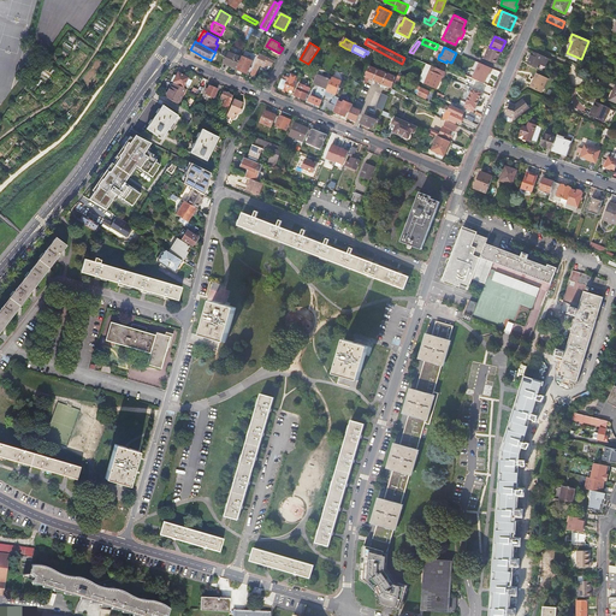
[(496,64),(501,52),(489,47),(484,59),(496,64)]
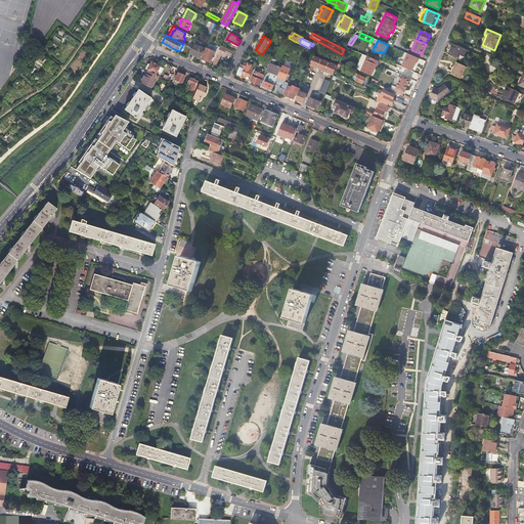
[(191,49),(189,54),(193,56),(194,54),(202,58),(206,48),(194,43),(192,47),(191,49)]
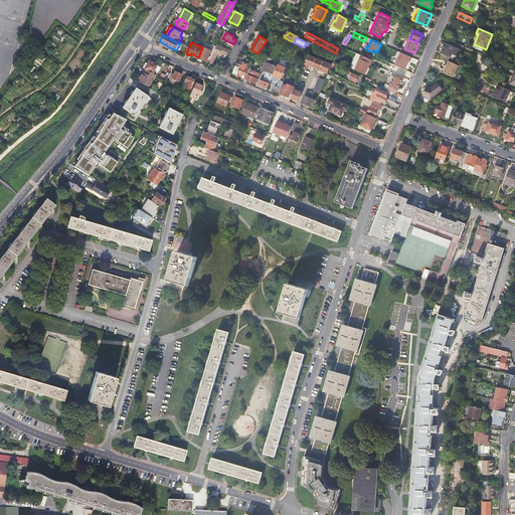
[(459,48),(446,43),(441,53),(454,59),(459,48)]
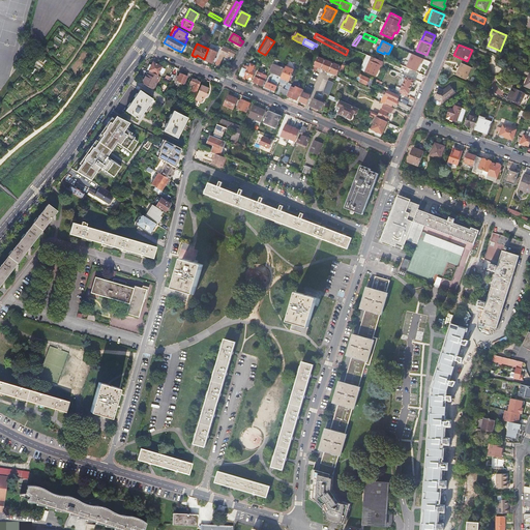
[(218,59),(215,65),(219,66),(222,61),(223,61),(224,56),(230,59),(232,56),(234,57),(236,53),(232,51),(228,49),(224,48),(221,55),(219,55),(218,57),(218,59)]
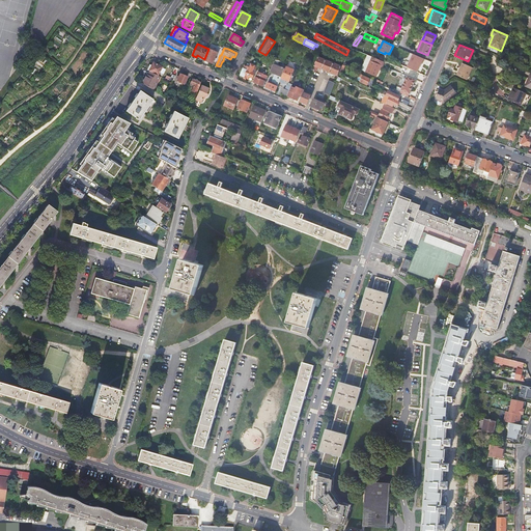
[(208,49),(204,59),(204,60),(213,63),(218,52),(208,49)]
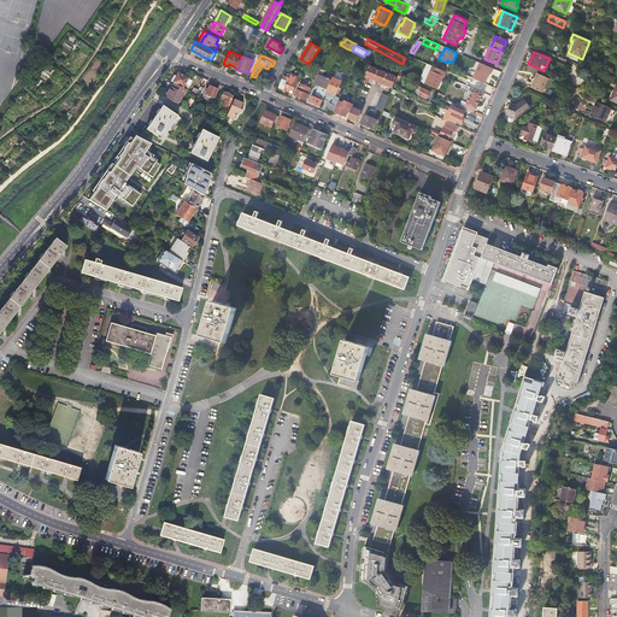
[(397,77),(370,66),(365,77),(393,88),(393,87),(394,84),(394,83),(397,77)]
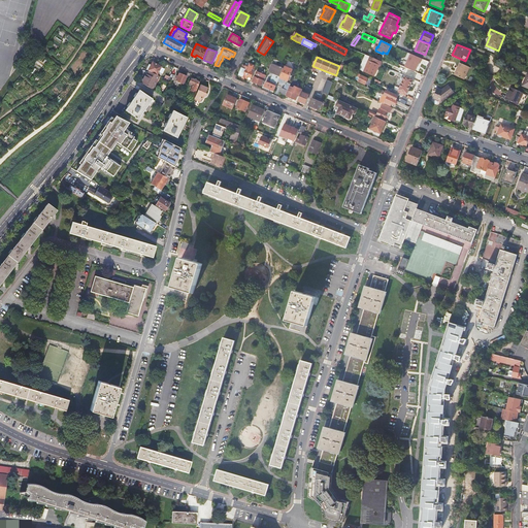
[(377,64),(380,61),(370,57),(369,59),(364,70),(364,71),(374,76),(378,65),(377,64)]
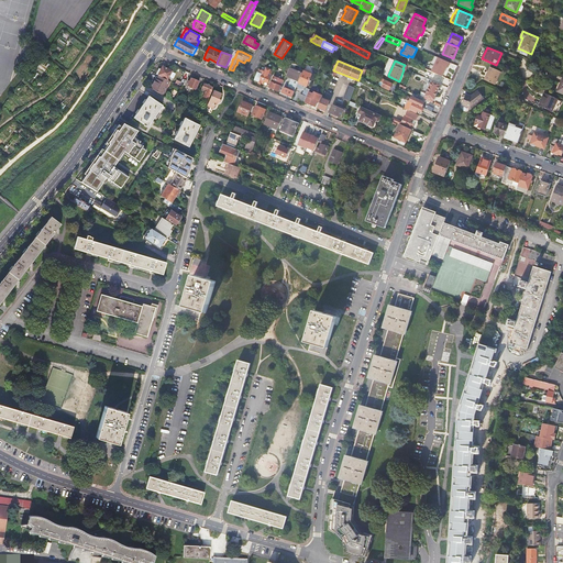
[(441,64),(440,66),(439,68),(445,70),(443,75),(450,77),(453,69),(448,67),(446,67),(441,64)]
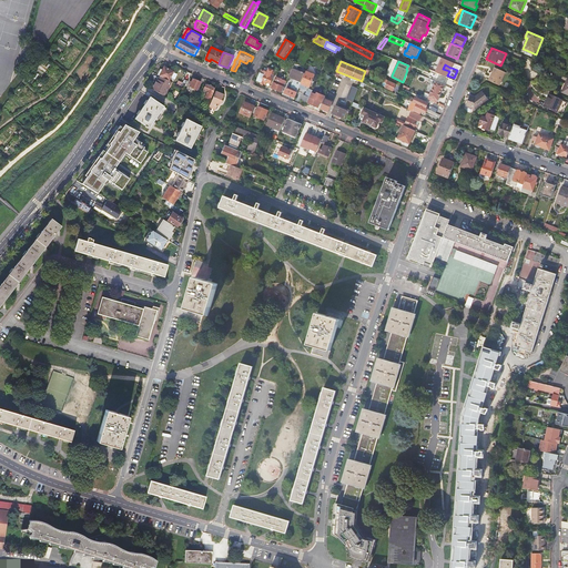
[(161,77),(169,81),(174,72),(164,67),(163,70),(160,75),(161,77)]
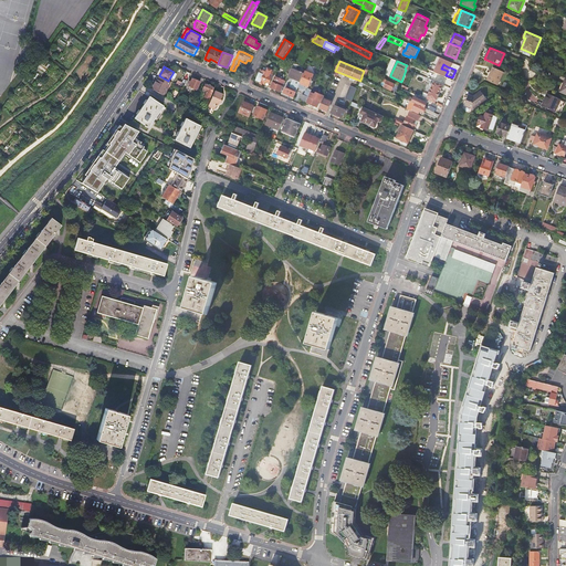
[(503,71),(493,66),(486,80),(496,85),(503,71)]
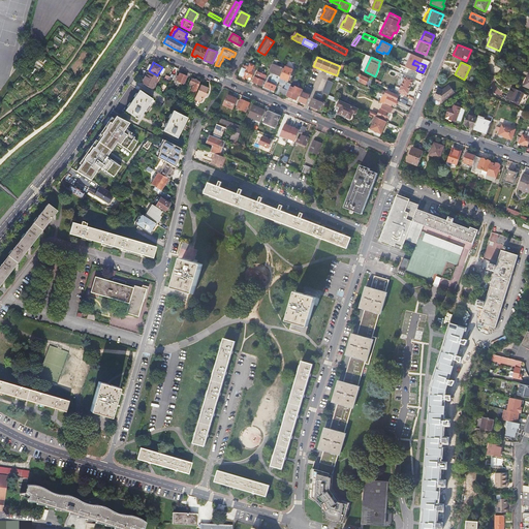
[(266,87),(275,91),(279,82),(280,79),(284,68),(272,63),(272,64),(269,71),(274,73),(275,74),(274,79),(273,78),(271,82),(272,83),(272,84),(271,84),(268,83),(266,87)]
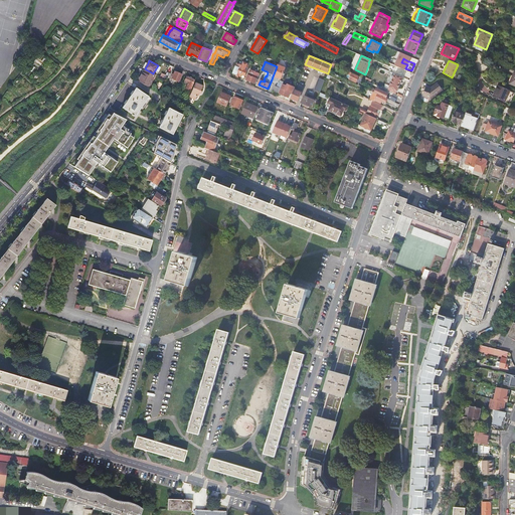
[(243,74),(245,76),(250,65),(243,62),(242,66),(237,64),(237,66),(236,66),(233,73),(242,77),(243,74)]
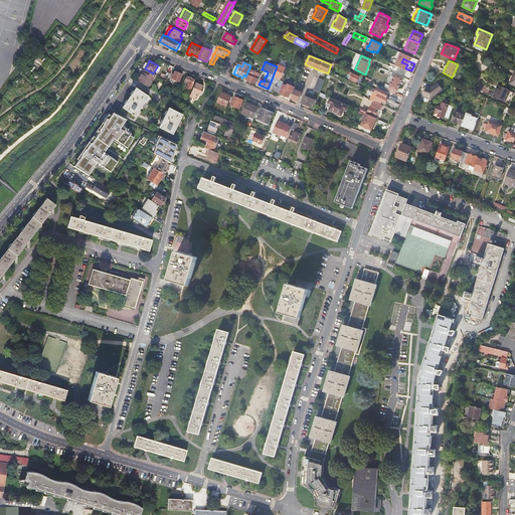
[(278,78),(281,79),(286,68),(278,64),(277,66),(273,76),(272,79),(276,81),(278,78)]
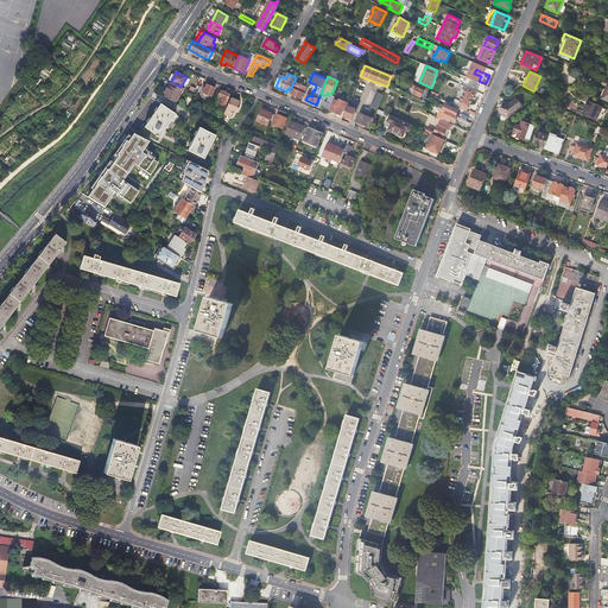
[(177,102),(184,88),(181,87),(172,82),(170,86),(169,86),(163,95),(177,102)]
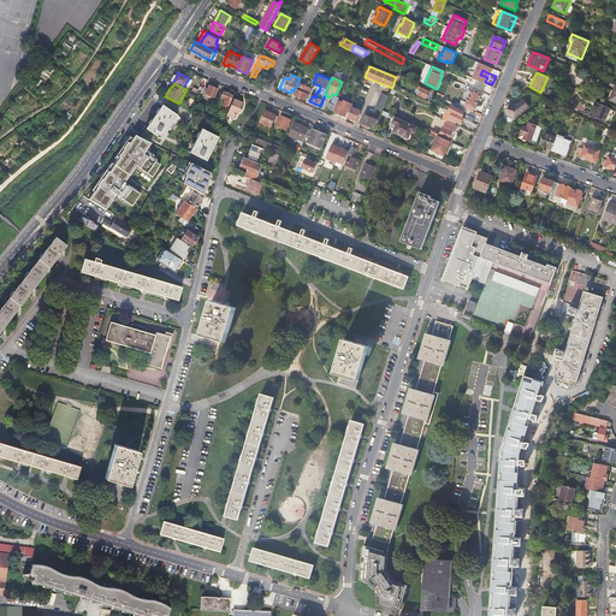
[(306,100),(311,89),(301,84),(295,95),(306,100)]
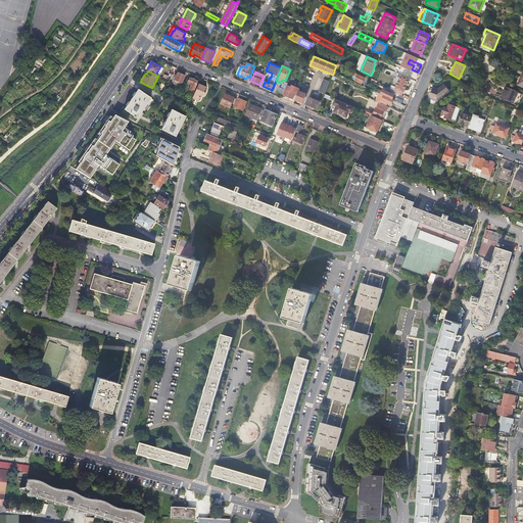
[(185,76),(178,73),(175,81),(182,84),(185,76)]
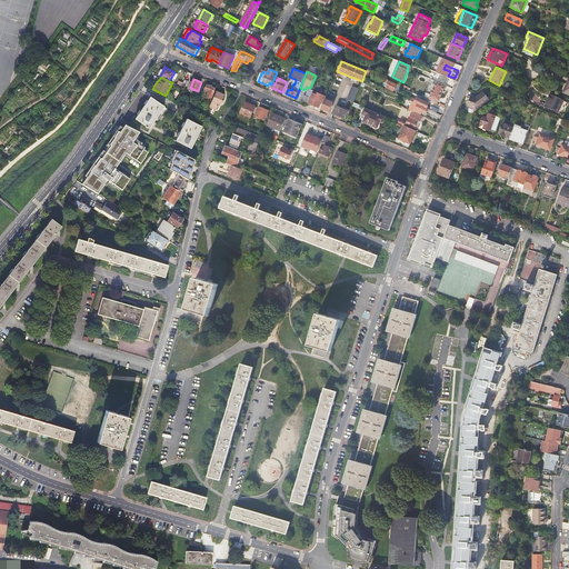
[(395,83),(389,81),(386,88),(393,91),(396,87),(393,87),(395,83)]
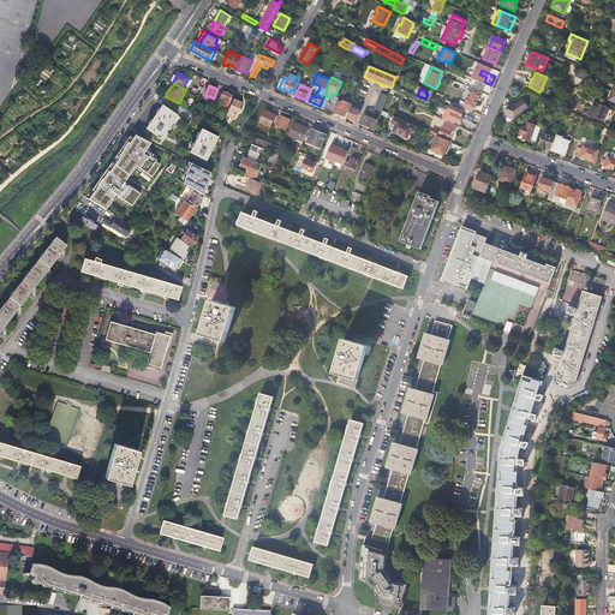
[(465,105),(464,108),(473,113),(481,93),(472,88),(469,96),(466,95),(463,103),(465,105)]
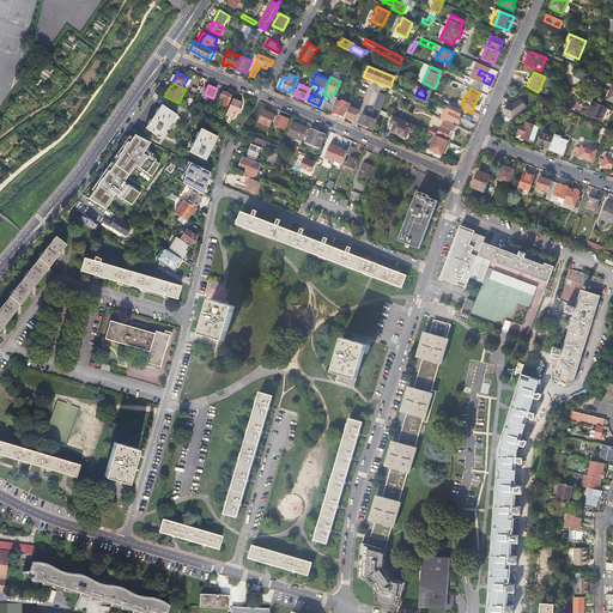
[(232,95),(223,91),(220,96),(224,98),(222,105),(226,107),(232,95)]
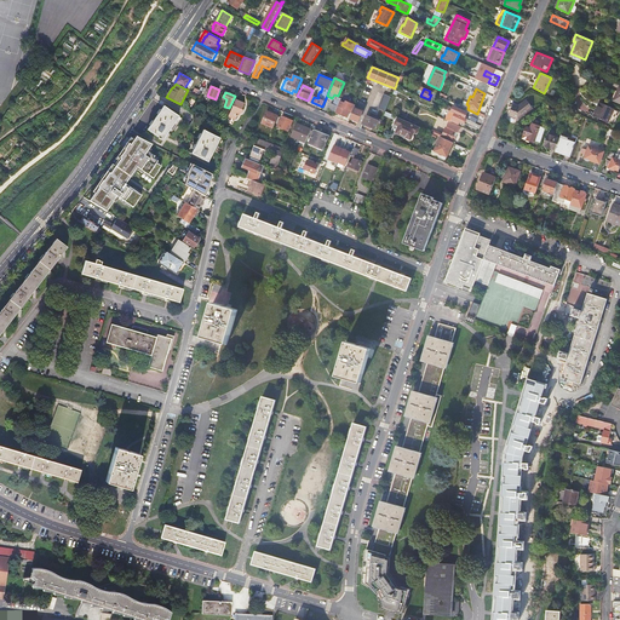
[(389,102),(391,97),(383,93),(378,108),(382,109),(383,110),(383,113),(384,114),(385,112),(389,102)]
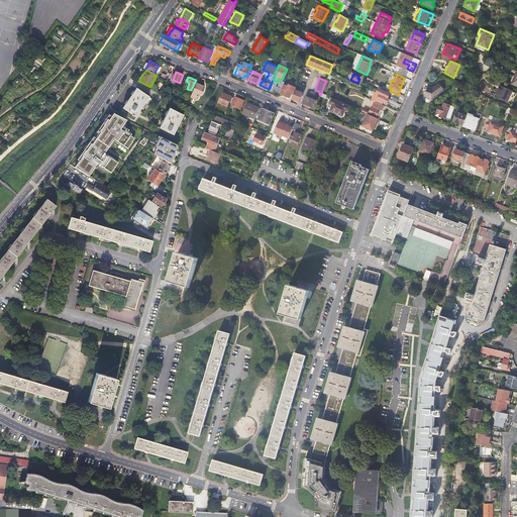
[(275,92),(281,94),(284,85),(280,83),(279,87),(277,87),(275,92)]
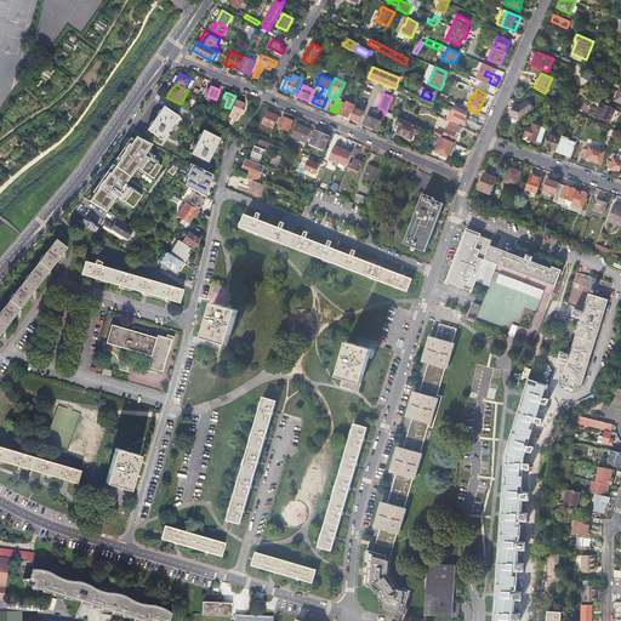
[(235,101),(229,117),(237,120),(239,112),(243,114),(244,110),(243,109),(245,104),(235,101)]
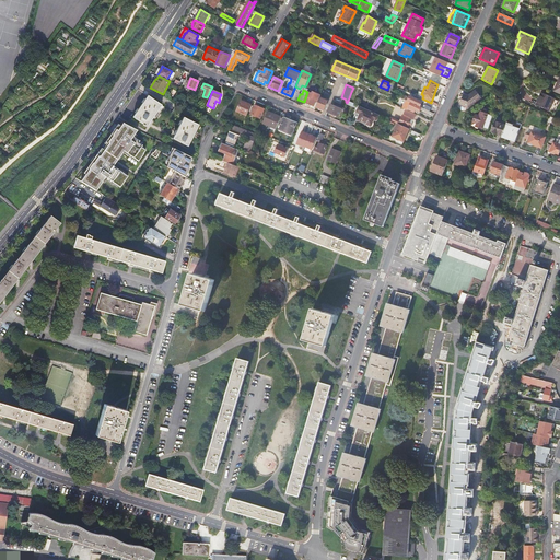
[(468,96),(464,94),(459,104),(467,108),(481,97),(476,91),(468,96)]
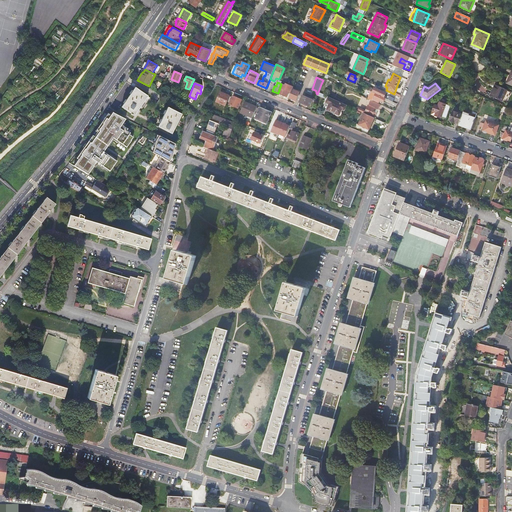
[(496,83),(490,95),(503,101),(509,89),(496,83)]
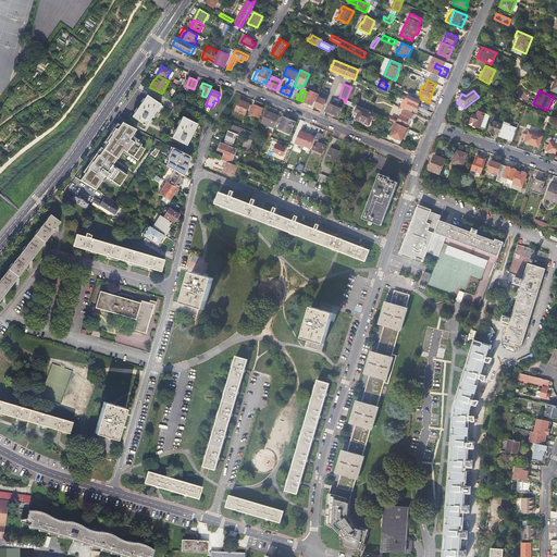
[(306,91),(302,101),(312,106),(314,100),(317,101),(319,97),(319,95),(311,91),(310,93),(306,91)]
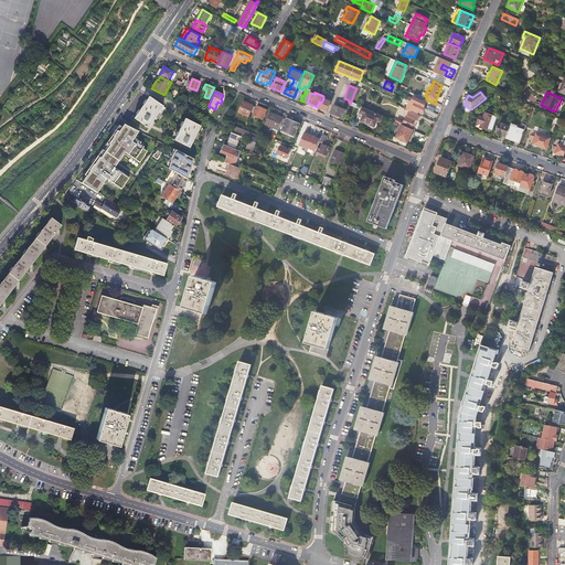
[(149,97),(135,118),(148,127),(162,106),(149,97)]
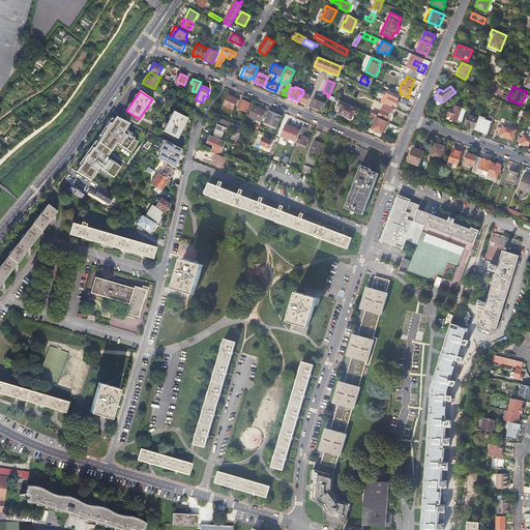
[(388,91),(385,95),(398,101),(400,96),(388,91)]
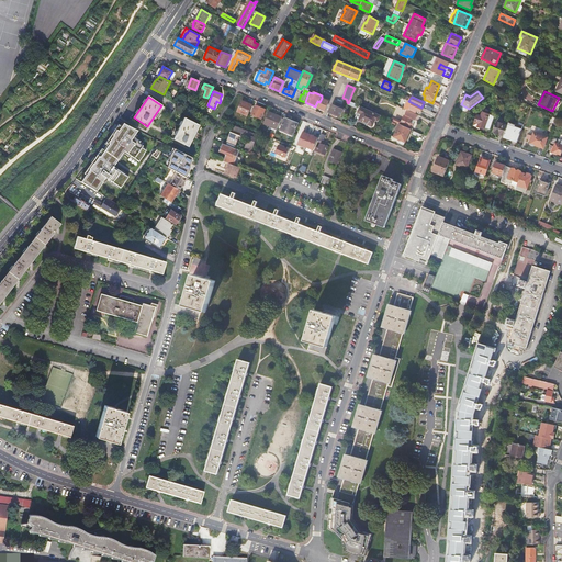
[(319,102),(317,108),(325,111),(329,101),(322,98),(319,102)]
